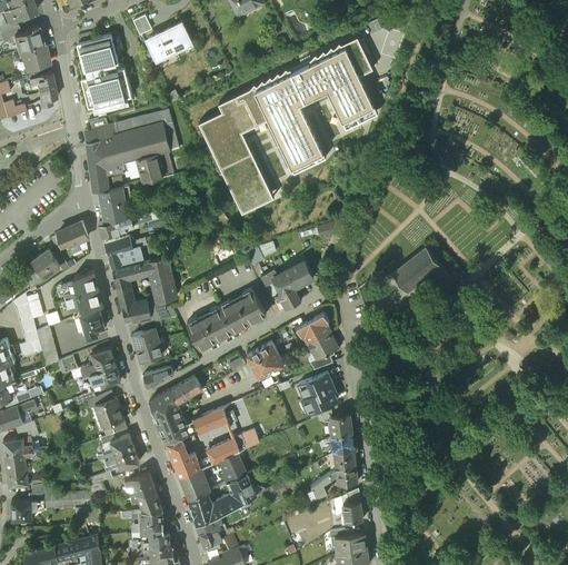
[(30,0),(8,10),(2,12),(8,25),(8,26),(15,22),(37,12),(30,0)]
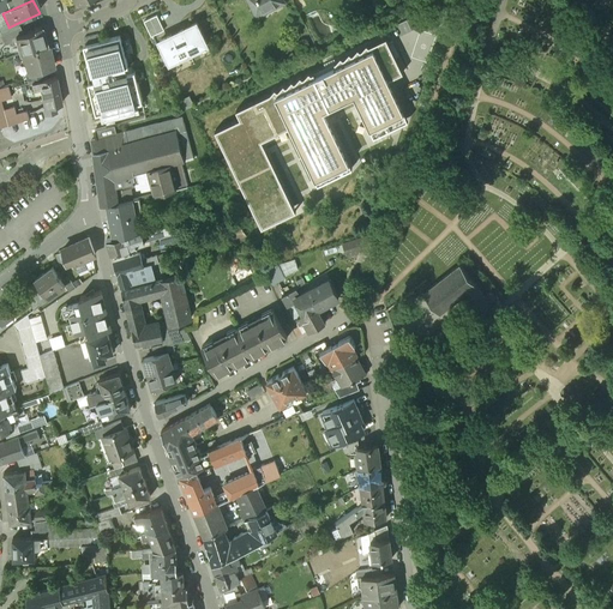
[(32,0),(10,0),(11,1),(6,4),(6,5),(8,11),(32,0)]
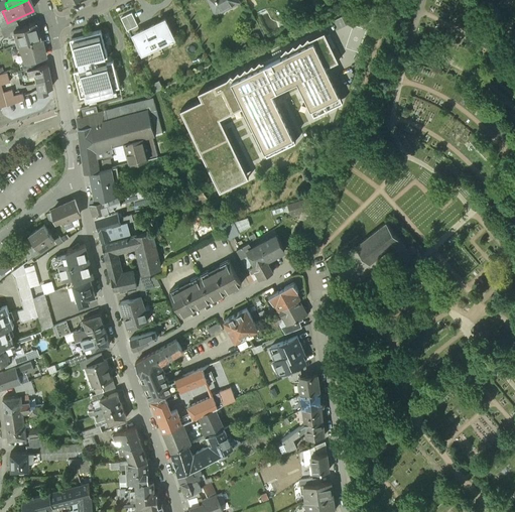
[(234,0),(205,0),(213,16),(236,4),(234,0)]
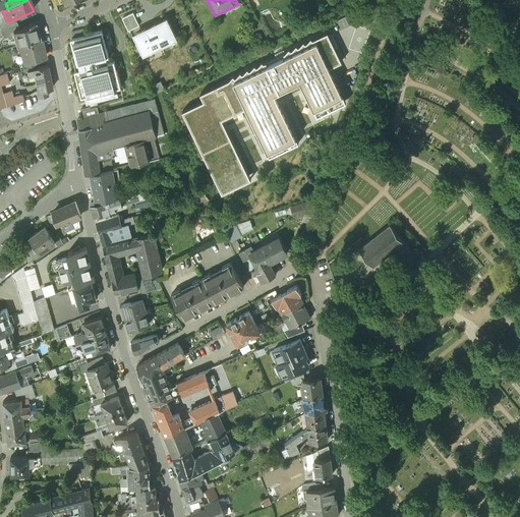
[(138,29),(132,16),(121,21),(127,35),(138,29)]
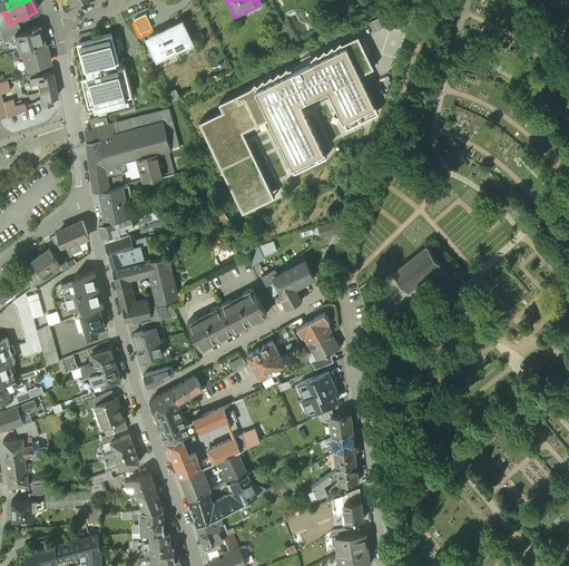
[(8,25),(0,29),(0,37),(18,29),(15,22),(8,26),(8,25)]
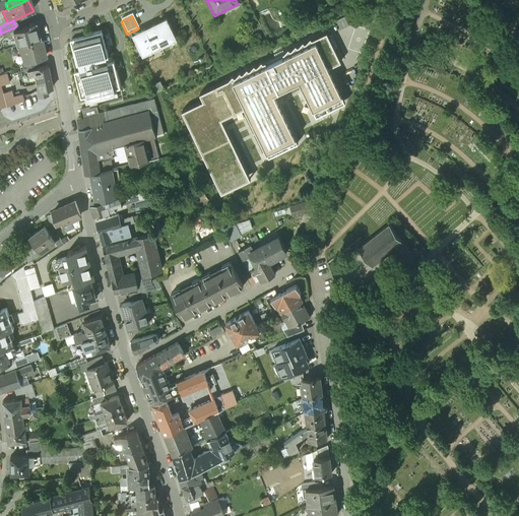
[(174,42),(166,23),(165,23),(134,39),(143,56),(152,52),(149,45),(155,43),(158,49),(174,42)]
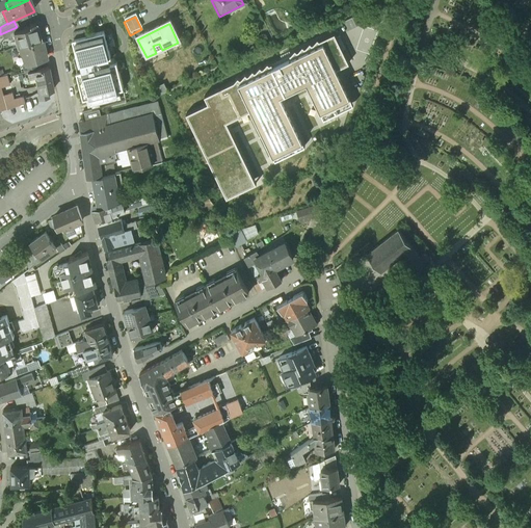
[(17,27),(0,34),(3,42),(12,38),(11,35),(19,33),(17,27)]
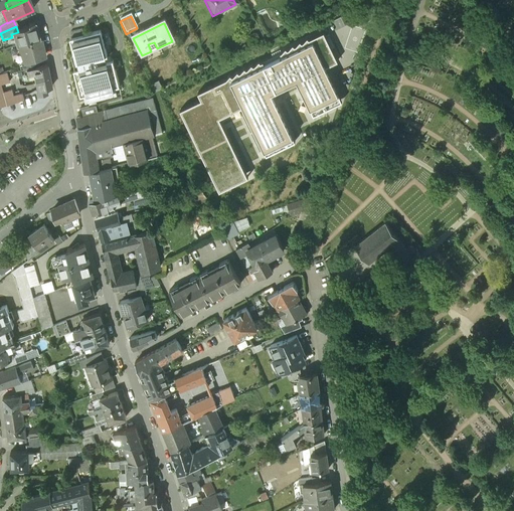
[(18,32),(11,34),(12,37),(16,49),(38,42),(33,26),(27,28),(28,29),(18,32)]
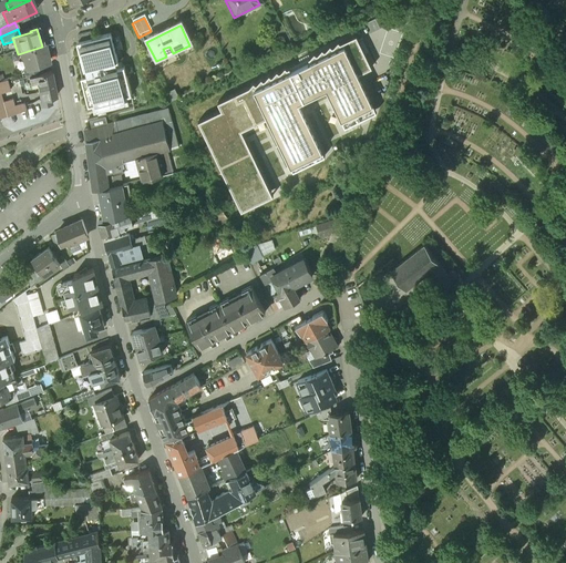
[(90,36),(76,39),(78,45),(91,42),(90,36)]
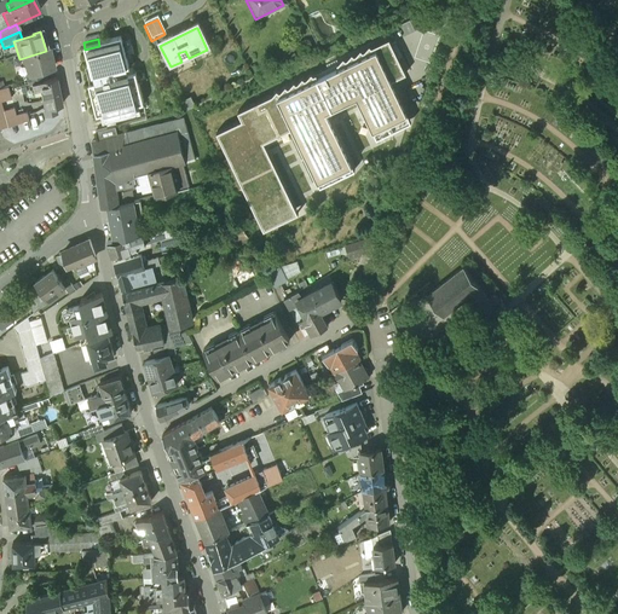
[(128,71),(121,41),(99,46),(85,50),(82,50),(91,81),(93,80),(96,86),(87,88),(96,120),(100,119),(102,126),(140,116),(138,109),(143,108),(134,76),(133,76),(132,70),(128,71)]
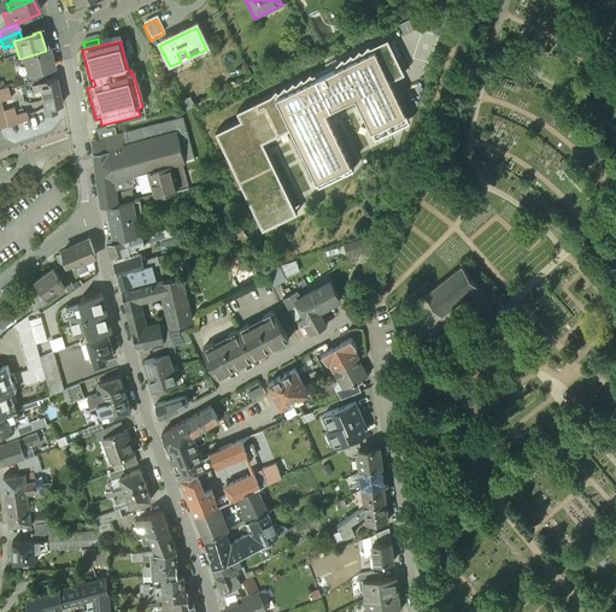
[(215,135),(262,233),(277,225),(276,221),(294,212),(262,145),(291,131),(316,184),(335,176),(336,181),(353,172),(324,115),(355,100),(375,141),(409,125),(389,83),(404,77),(393,53),(394,52),(392,47),(393,46),(389,47),(387,42),(370,51),(368,48),(363,53),(361,54),(358,52),(353,58),(352,59),(350,57),(345,62),(344,63),(341,60),(336,66),(312,78),(310,76),(305,81),(303,82),(300,80),(295,86),(294,86),(292,84),(287,89),(286,90),(283,88),(279,94),(277,94),(275,93),(270,98),(236,115),(240,123),(215,135)]
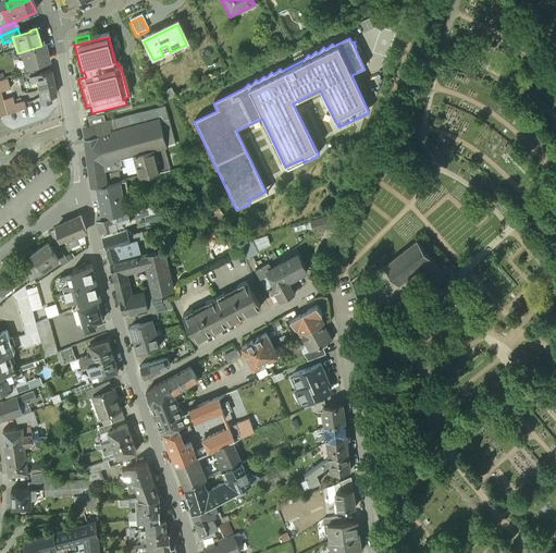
[(41,46),(17,53),(20,62),(22,62),(24,71),(25,71),(38,68),(46,64),(44,57),(45,53),(44,48),(41,46)]
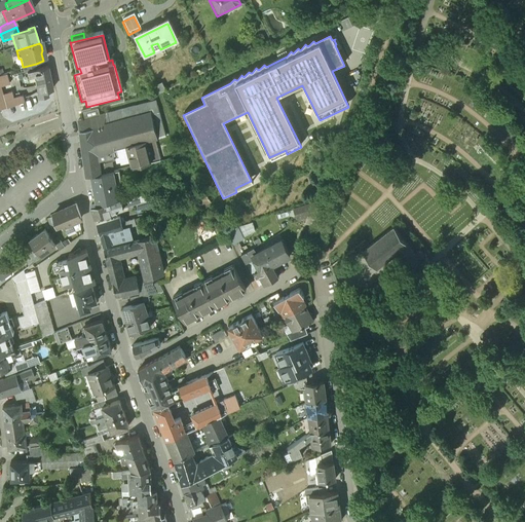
[(36,64),(24,67),(23,67),(22,67),(24,76),(25,75),(38,72),(36,64)]
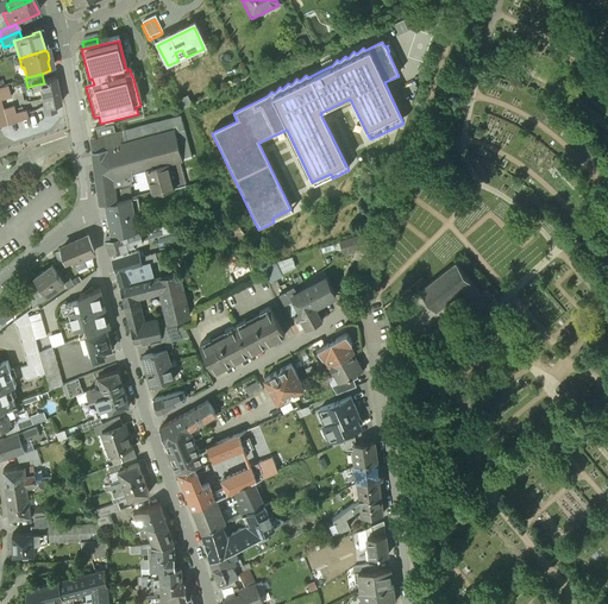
[(44,83),(29,87),(31,93),(37,92),(42,111),(60,107),(54,81),(44,83)]
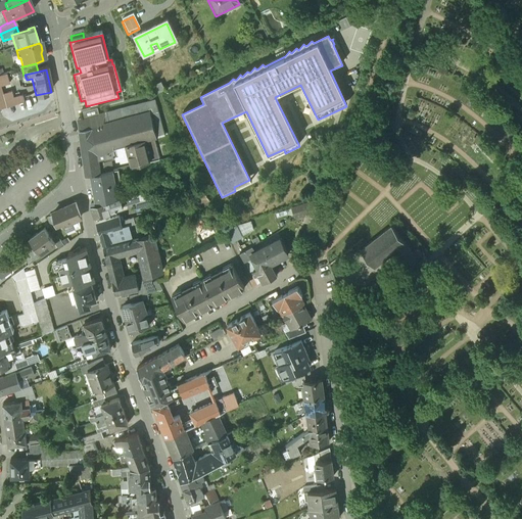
[(0,88),(8,86),(5,77),(0,78),(0,88)]
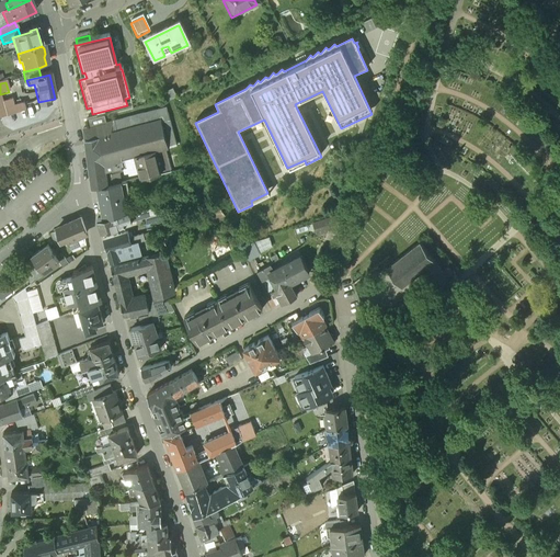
[(11,101),(1,104),(6,118),(24,113),(23,105),(13,108),(11,101)]
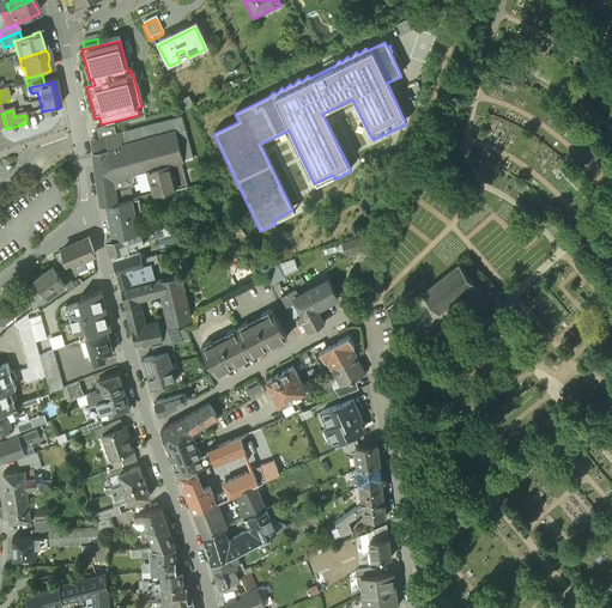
[(192,162),(182,127),(181,128),(179,121),(90,145),(92,157),(175,135),(183,164),(192,162)]
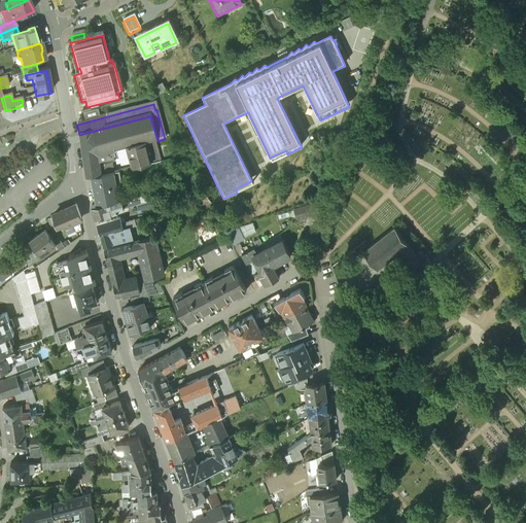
[(150,116),(79,135),(80,142),(85,180),(90,179),(100,177),(99,171),(97,158),(153,143),(158,142),(158,141),(150,116)]
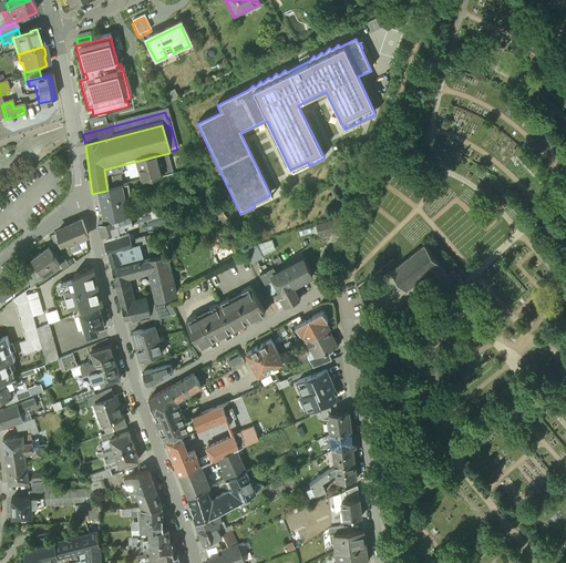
[(165,154),(104,170),(106,184),(112,182),(111,180),(125,176),(124,172),(139,169),(142,183),(167,178),(164,163),(167,162),(165,154)]
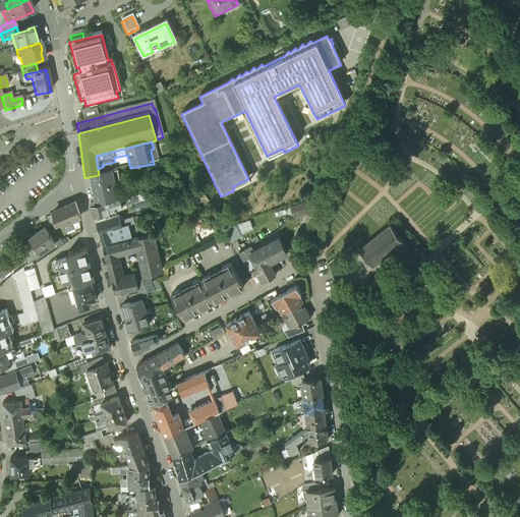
[(117,172),(99,175),(89,177),(95,207),(118,202),(115,189),(120,189),(117,172)]
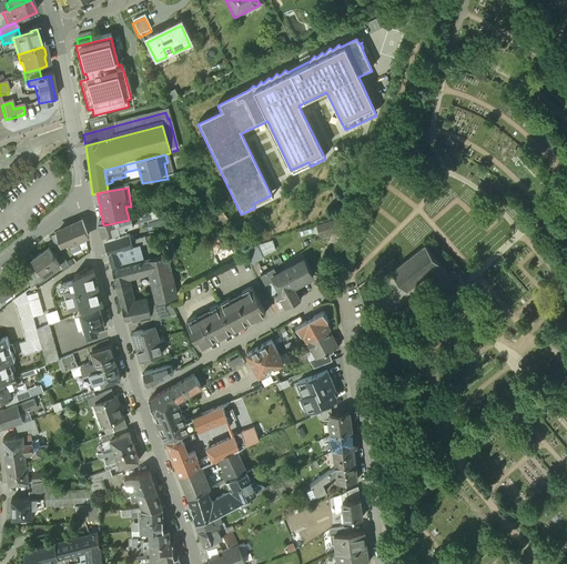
[(143,215),(130,219),(132,225),(144,222),(143,215)]
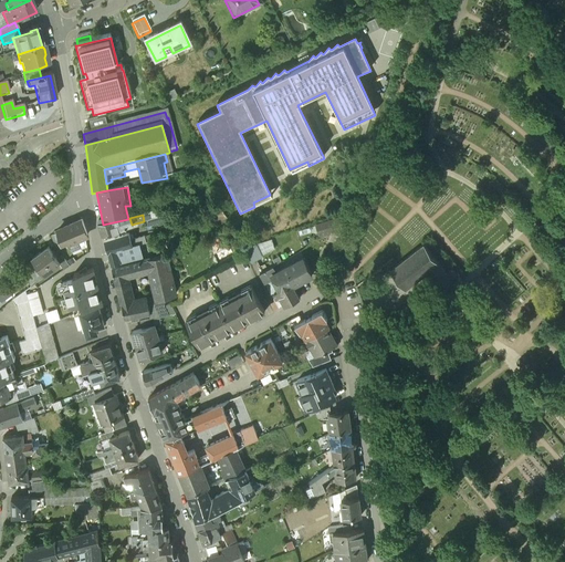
[(103,225),(97,226),(102,239),(113,235),(113,233),(133,227),(132,225),(129,218),(128,219),(103,225)]
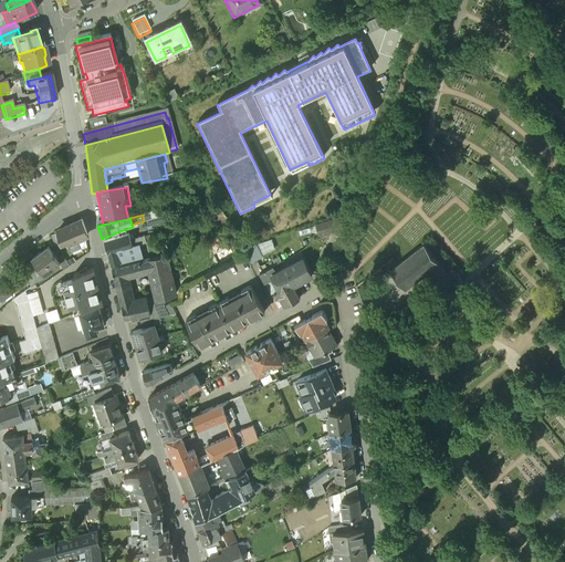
[(81,224),(56,235),(61,247),(66,245),(71,256),(80,252),(79,251),(85,248),(84,240),(86,239),(81,224)]
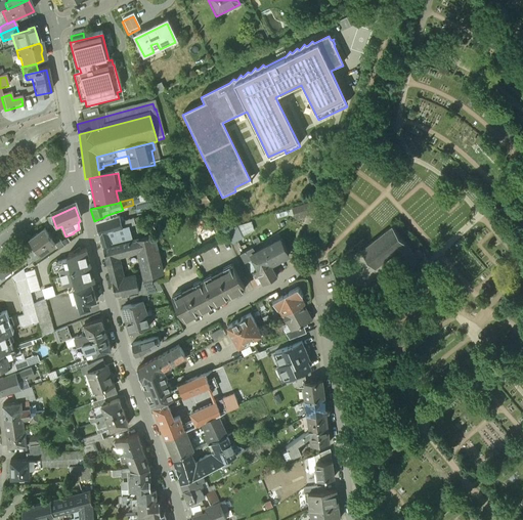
[(309,207),(291,212),(294,223),(313,217),(309,207)]
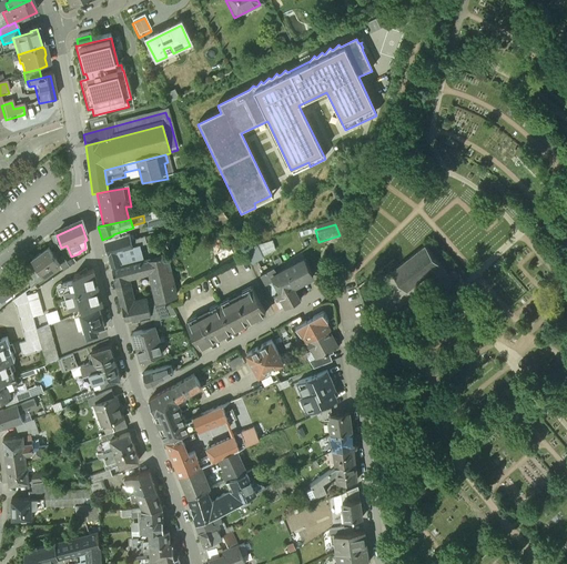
[(129,239),(104,247),(108,258),(115,255),(115,252),(122,250),(123,253),(132,250),(130,244),(129,239)]
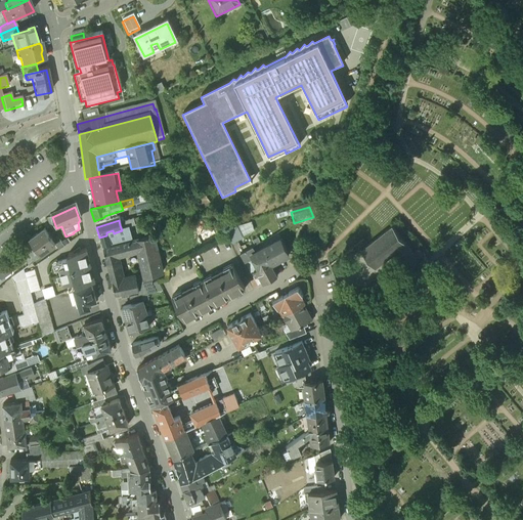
[(401,252),(381,224),(352,248),(358,255),(365,265),(384,251),(396,266),(406,258),(405,257),(401,252)]
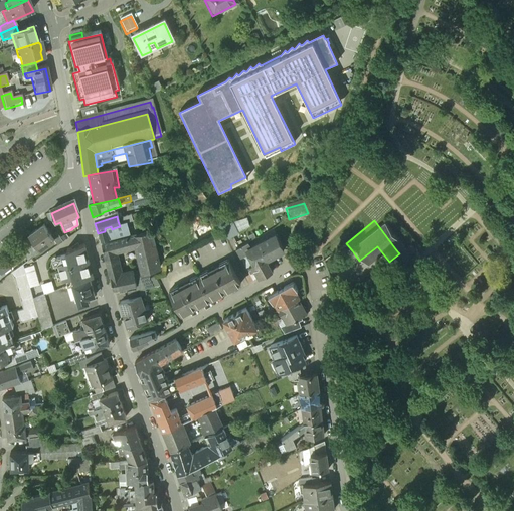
[(237,237),(231,225),(221,228),(227,242),(237,237)]
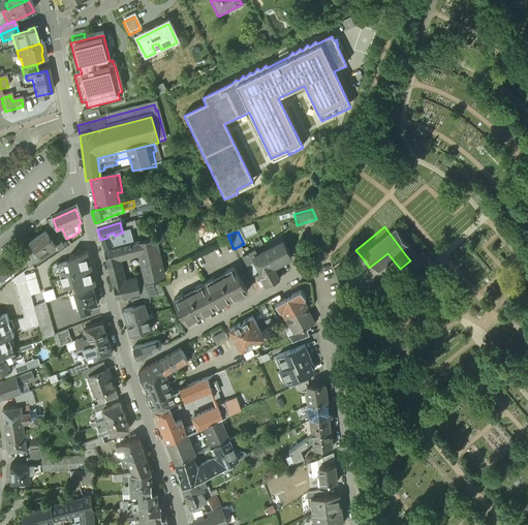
[(123,233),(115,236),(114,233),(107,235),(107,238),(100,240),(103,251),(112,249),(111,244),(123,241),(124,239),(123,233)]
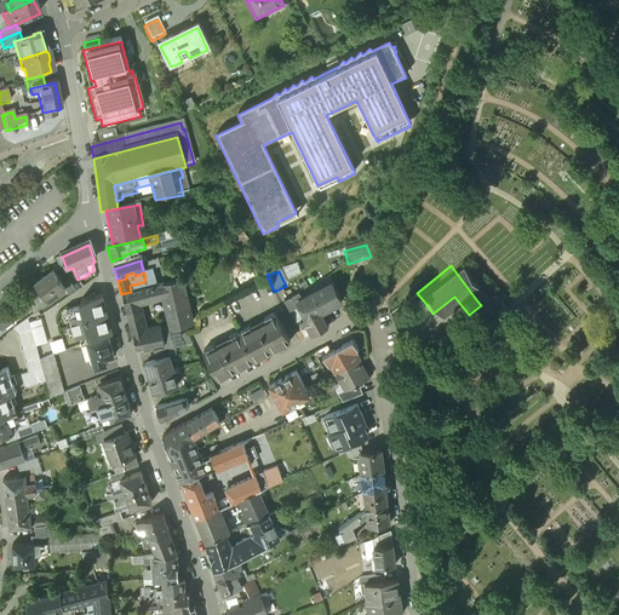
[(51,275),(34,287),(35,288),(44,302),(53,295),(55,298),(62,293),(63,292),(61,288),(51,275)]
